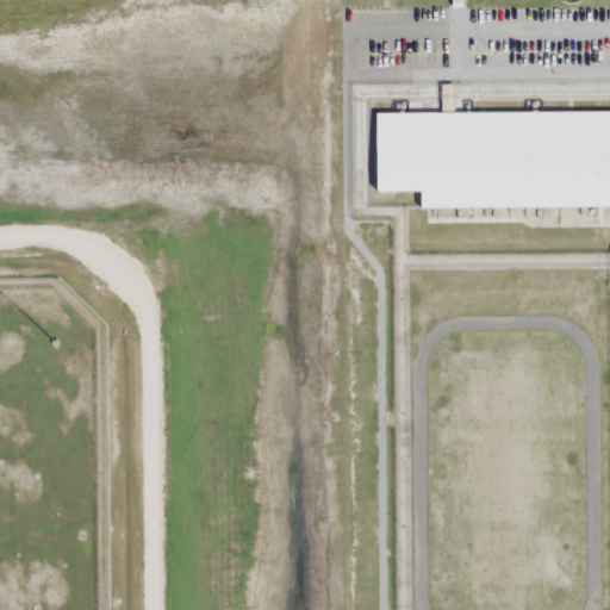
[(377,191),(422,191),(422,207),(609,205),(609,110),(377,112),(377,191)]
